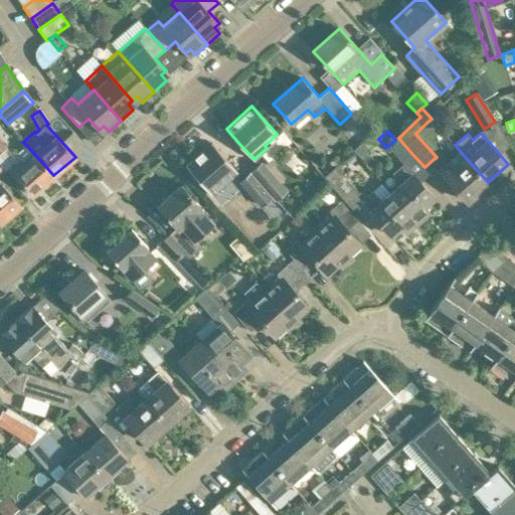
[(370,136),(354,151),(356,153),(361,158),(368,166),(373,162),(365,153),(376,143),(370,136)]
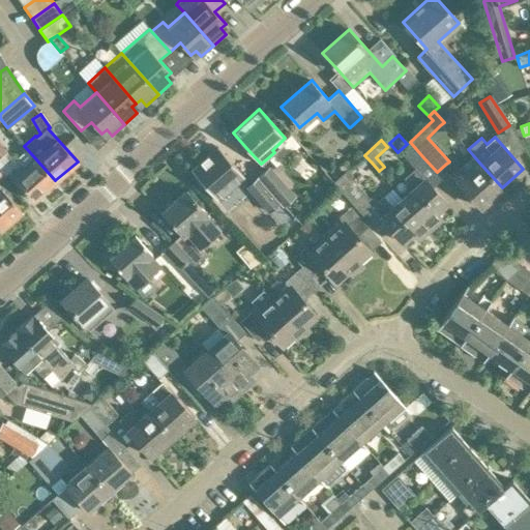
[(410,142),(400,151),(412,166),(422,156),(410,142)]
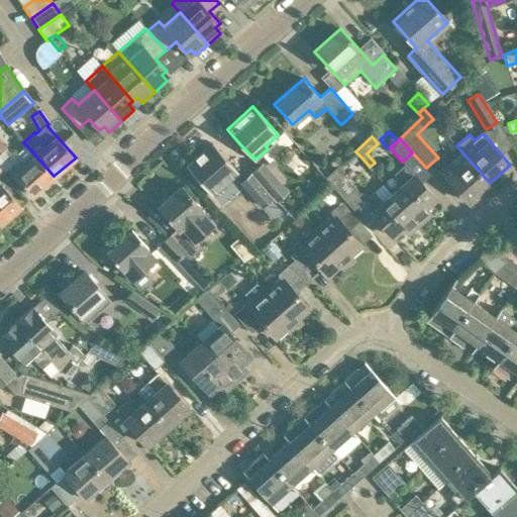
[(0,171),(2,173),(8,168),(32,195),(54,176),(26,145),(15,154),(14,153),(12,156),(5,147),(0,140),(0,171)]
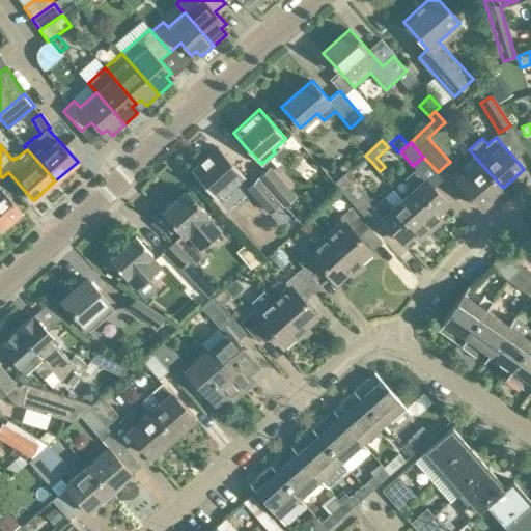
[(191,170),(204,186),(217,199),(244,176),(218,147),(191,170)]
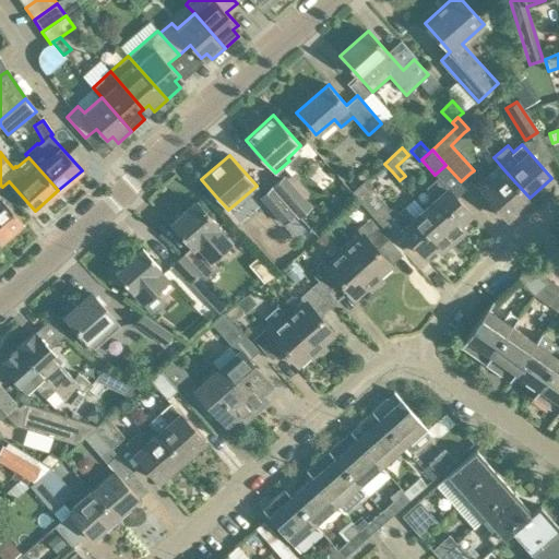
[(487,175),(478,182),(476,185),(506,218),(530,198),(506,171),(499,164),(487,175)]
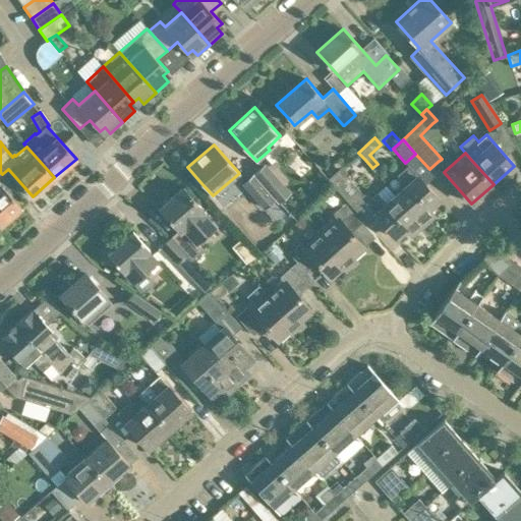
[(266,164),(253,174),(275,198),(279,203),(291,191),(266,164)]
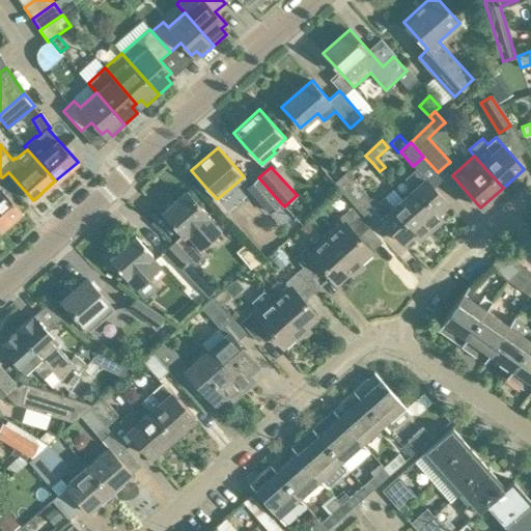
[(414,189),(403,198),(430,229),(442,220),(437,214),(447,204),(416,169),(404,179),(414,189)]
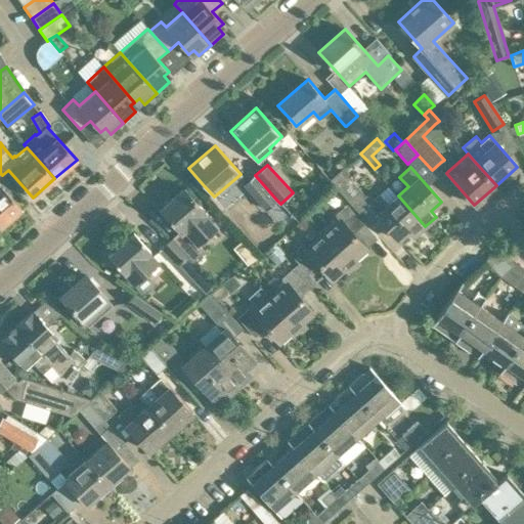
[(342,169),(330,180),(355,210),(367,223),(377,215),(367,205),(372,201),(366,194),(365,195),(349,177),(342,169)]
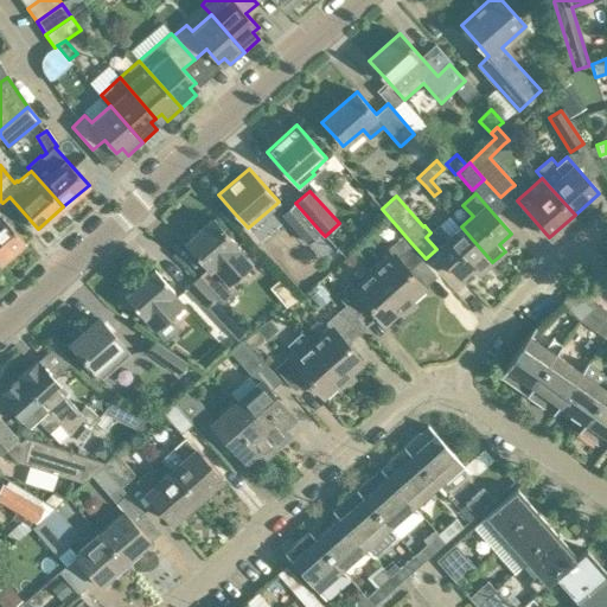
[(0,263),(25,242),(4,217),(2,217),(0,213),(0,205),(2,203),(0,200),(0,263)]
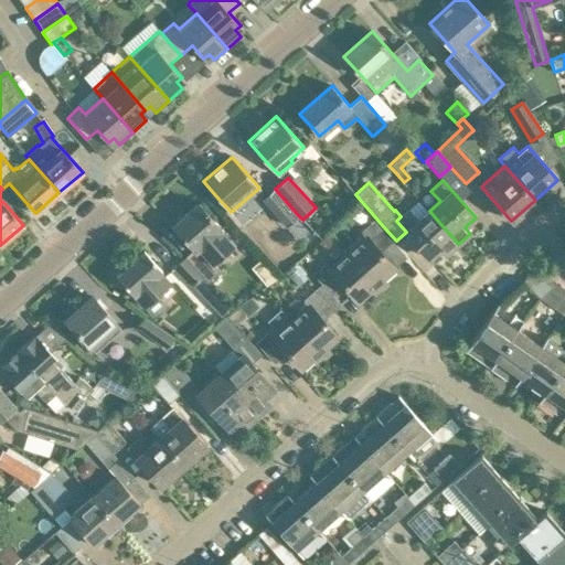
[(298,215),(275,189),(263,200),(287,226),(298,215)]
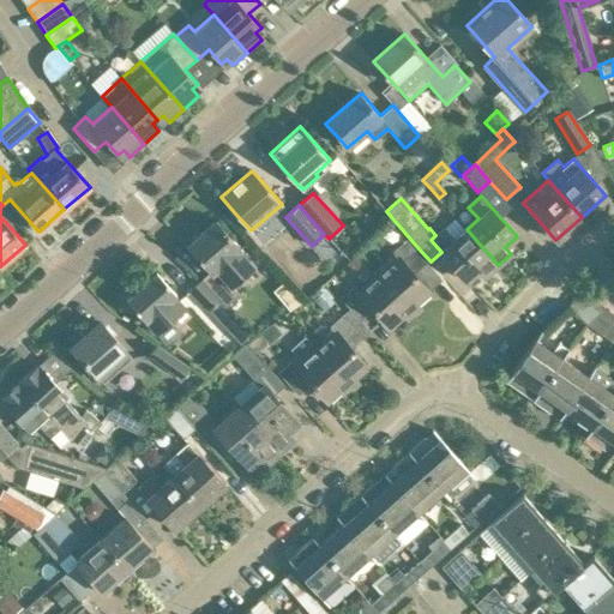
[(210,271),(202,278),(224,306),(239,294),(232,287),(256,266),(240,248),(216,220),(187,246),(210,271)]
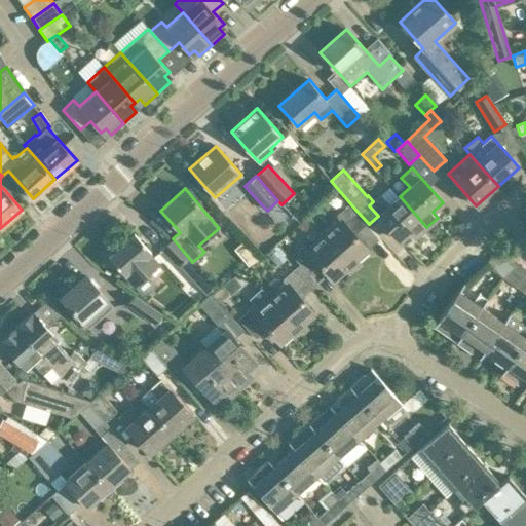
[(378,216),(386,225),(400,240),(410,231),(416,237),(426,227),(400,196),(389,205),(380,195),(373,201),(369,205),(378,216)]
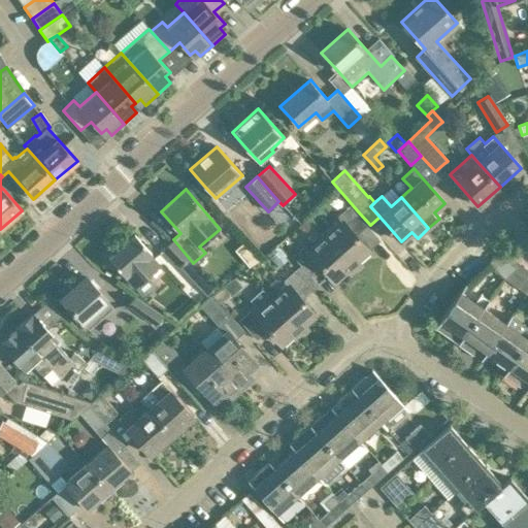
[(341,222),(326,236),(356,271),(361,266),(357,261),(369,251),(356,235),(367,226),(350,205),(337,217),(341,222)]
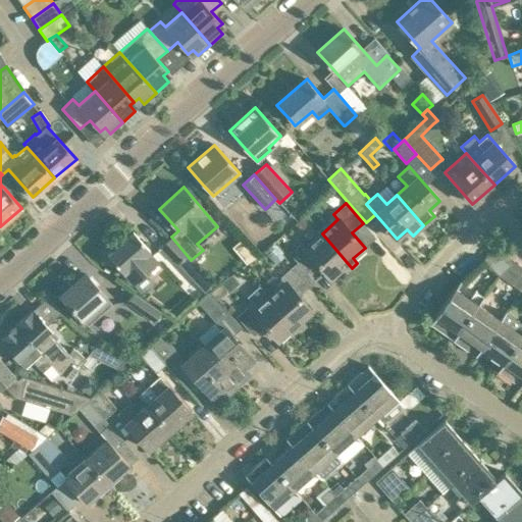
[(296,221),(290,214),(277,225),(283,232),(296,221)]
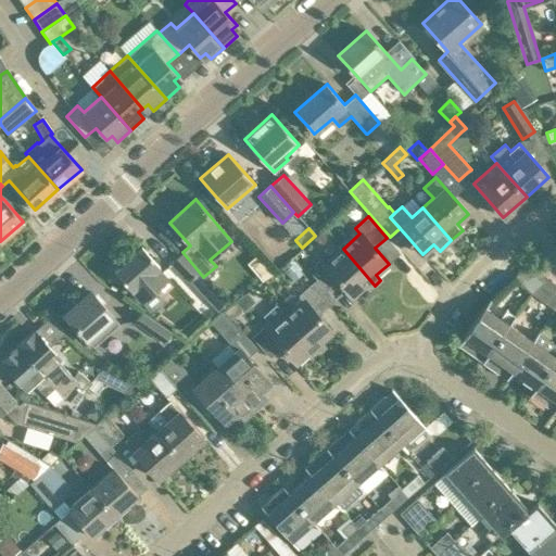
[(114,272),(128,288),(141,301),(168,277),(141,247),(114,272)]
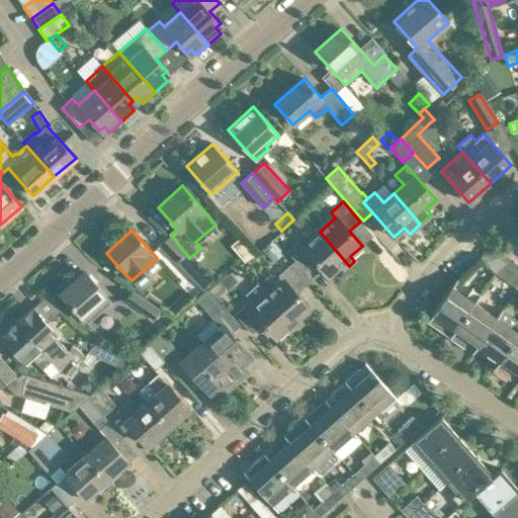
[(287,251),(290,255),(295,261),(293,263),(310,281),(312,280),(304,270),(316,261),(328,275),(340,265),(344,270),(349,266),(320,232),(304,245),(299,241),(287,251)]
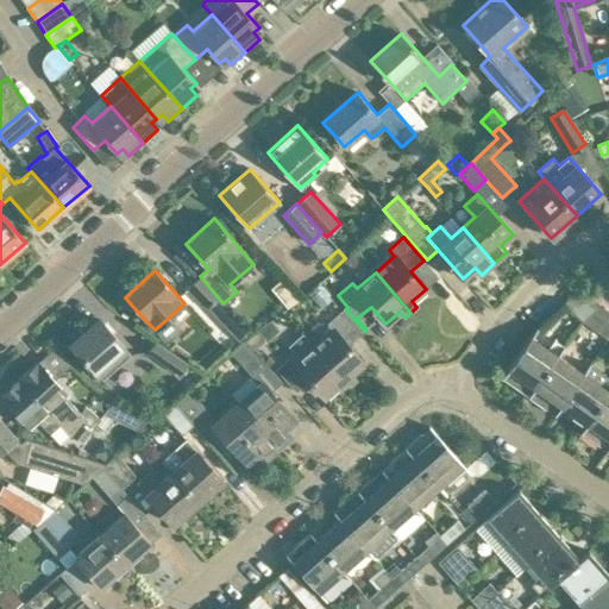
[(299,284),(306,293),(316,282),(309,275),(299,284)]
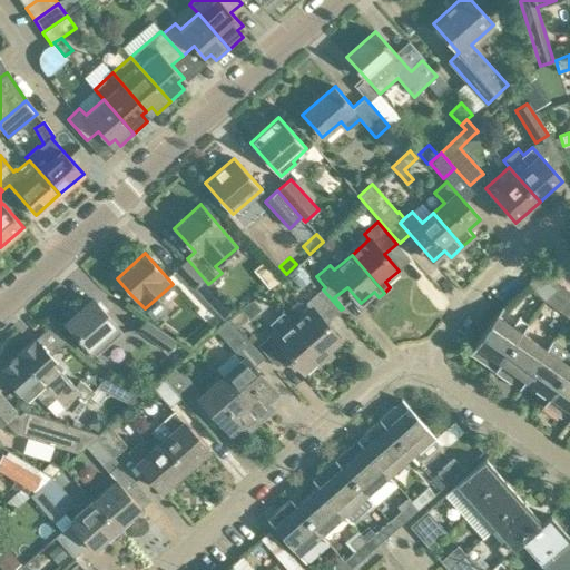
[(187,258),(176,268),(190,285),(193,288),(223,318),(233,308),(208,284),(187,258)]
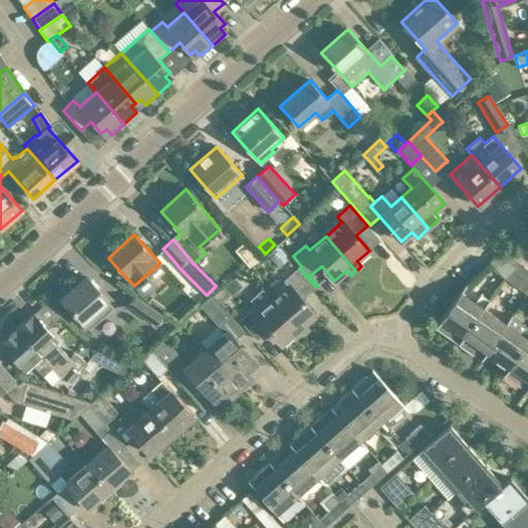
[(277,245),(267,255),(278,267),(287,260),(284,257),(286,255),(277,245)]
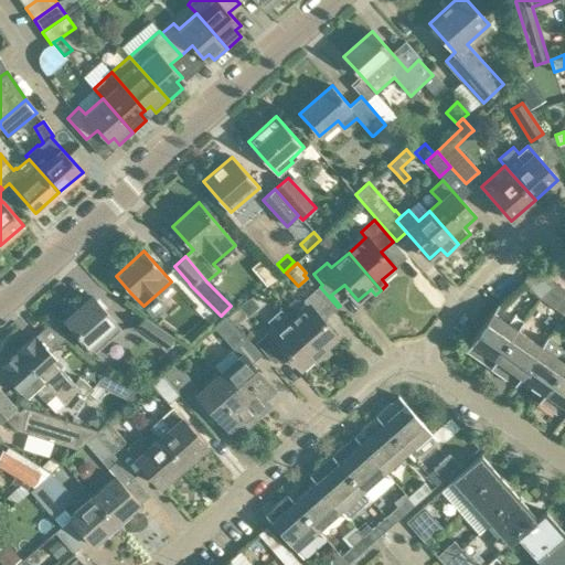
[(541,266),(524,280),(539,297),(541,299),(557,284),(556,284),(541,266)]
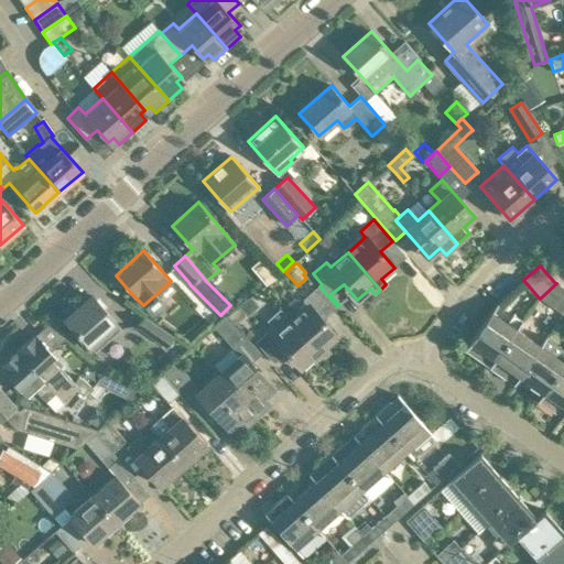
[(307,306),(292,321),(324,357),(328,353),(324,347),(336,336),(322,320),(337,306),(320,286),(303,301),(307,306)]
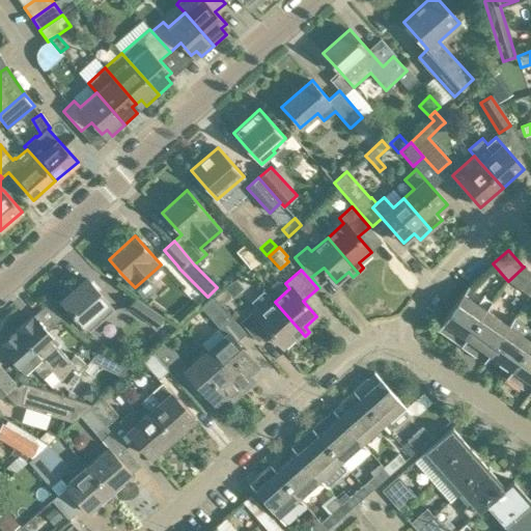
[(62,301),(76,316),(89,331),(114,309),(86,278),(62,301)]
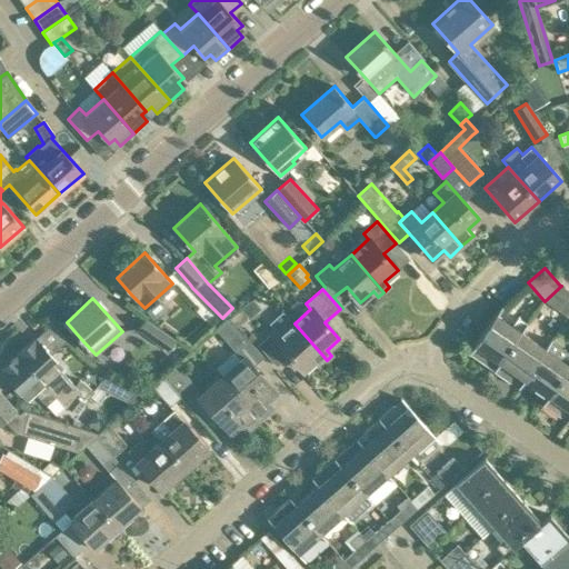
[(248,318),(240,309),(230,318),(238,327),(248,318)]
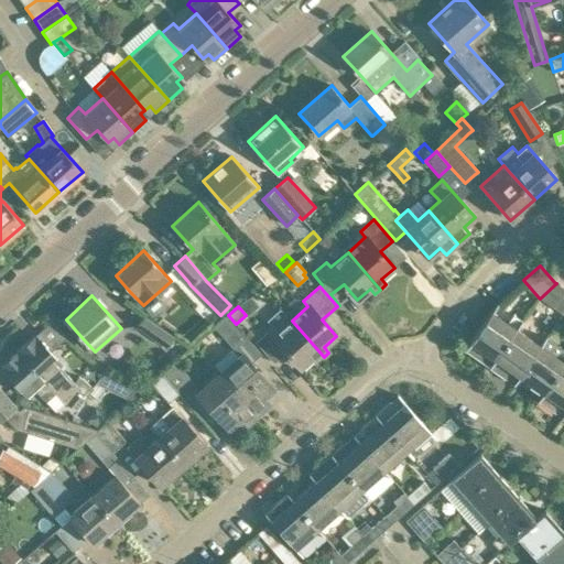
[(257,343),(260,346),(274,362),(286,353),(301,368),(313,358),(317,362),(324,357),(292,321),(291,321),(279,308),(267,321),(271,326),(259,337),(260,338),(257,343)]
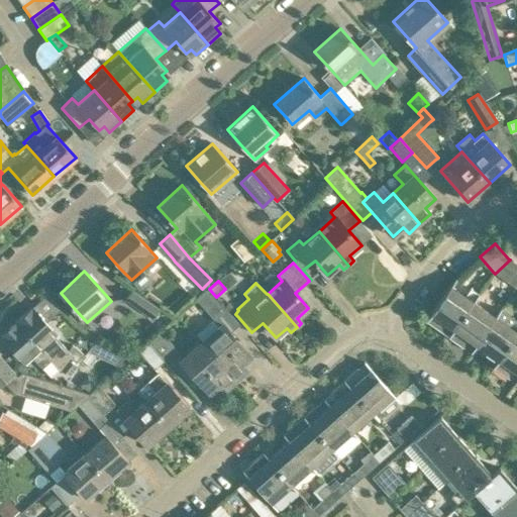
[(450,286),(425,321),(426,322),(431,314),(438,319),(433,326),(448,336),(473,301),(479,294),(470,288),(464,296),(450,286)]
